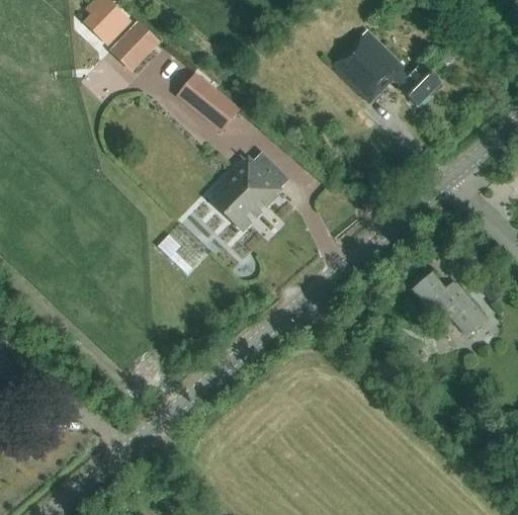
[(96,23),(115,38),(130,22),(110,6),(96,23)]
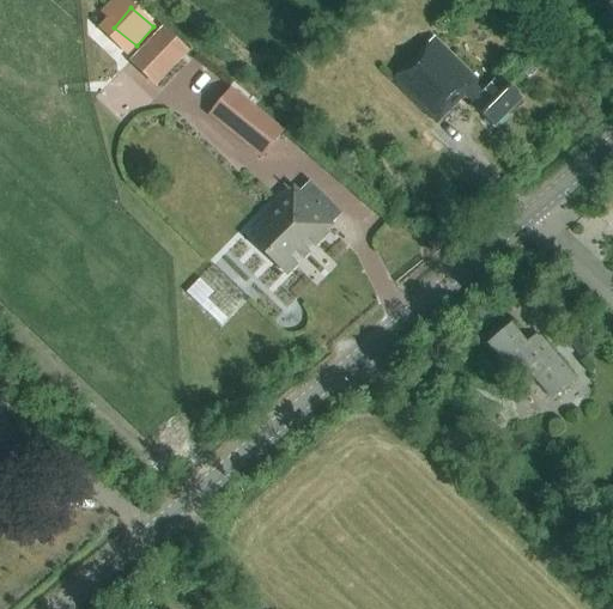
[(169,19),(137,55),(164,80),(196,44),(169,19)]
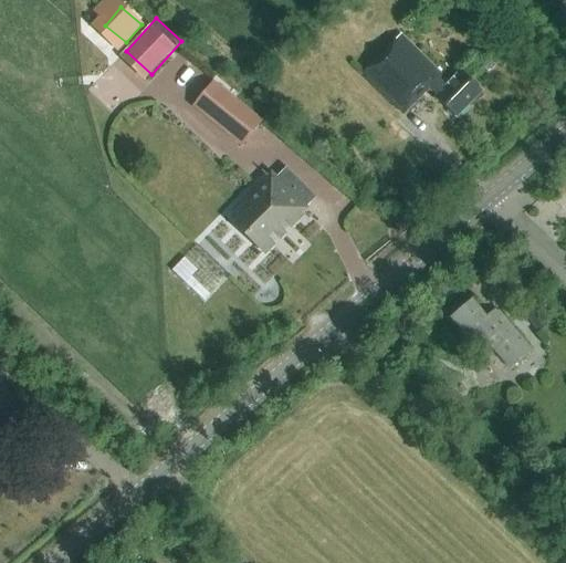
[(456,114),(481,89),(461,69),(447,83),(439,75),(441,74),(400,33),(363,71),(404,110),(428,85),(456,114)]
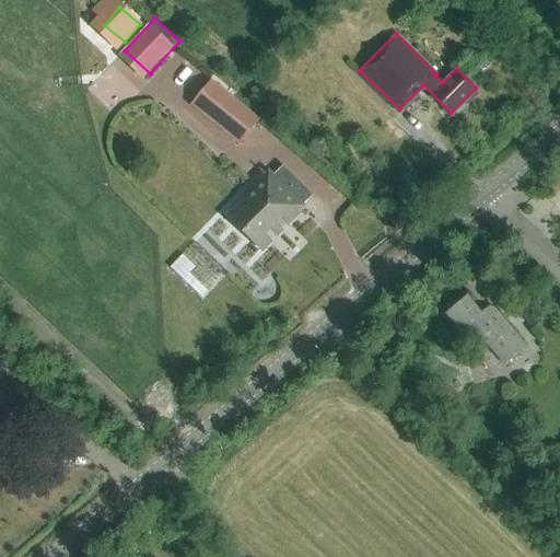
[(482,69),(494,58),(487,50),(475,61),(482,69)]
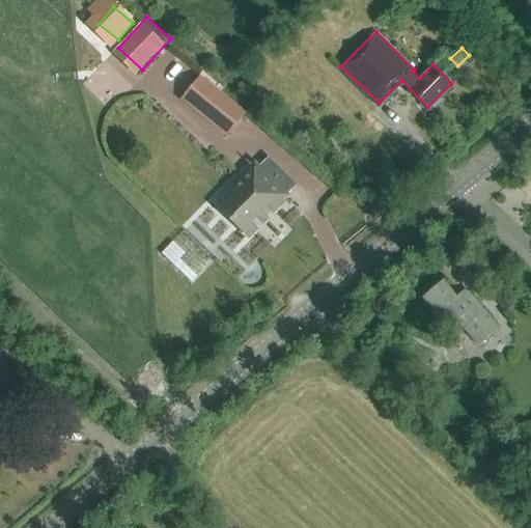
[(200,73),(179,98),(226,135),(246,110),(200,73)]
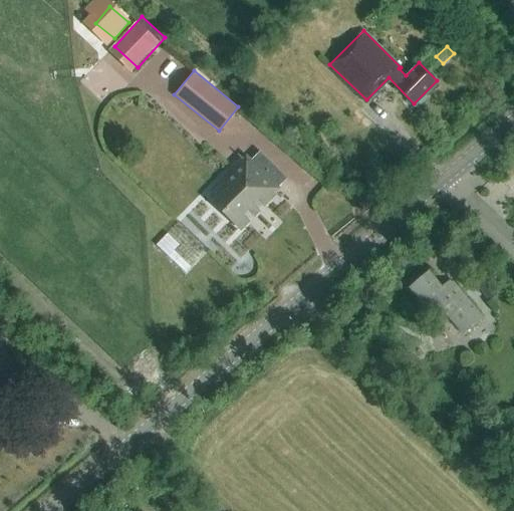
[(212,201),(239,228),(280,187),(278,184),(286,176),(260,150),(252,158),(246,152),(219,180),(226,187),(212,201)]
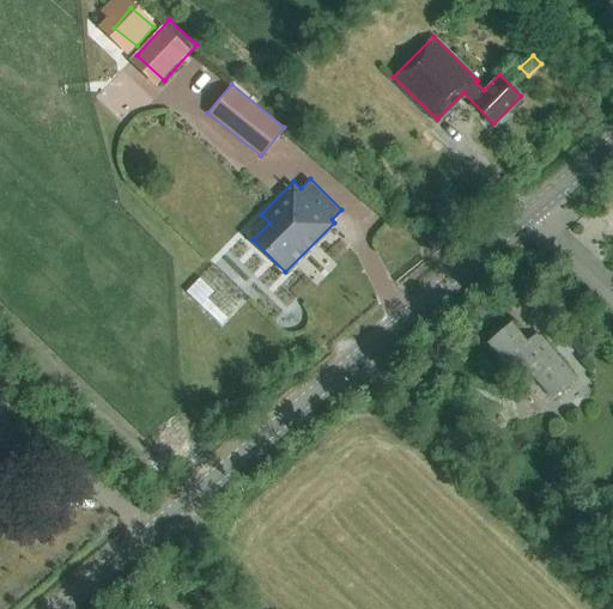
[(496,354),(516,378),(528,367),(552,396),(576,377),(536,332),(526,340),(510,322),(489,340),(498,352),(496,354)]
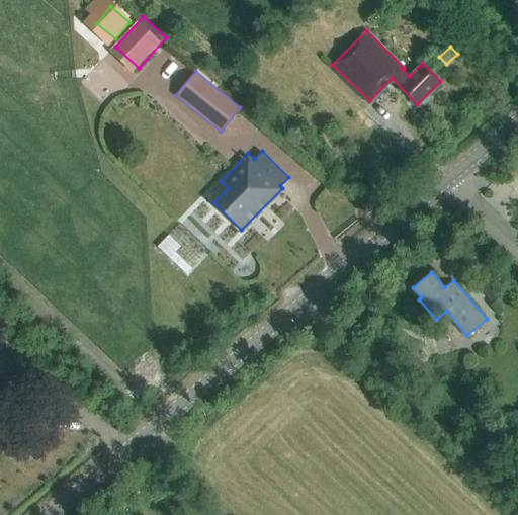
[(486,272),(476,280),(493,302),(503,293),(486,272)]
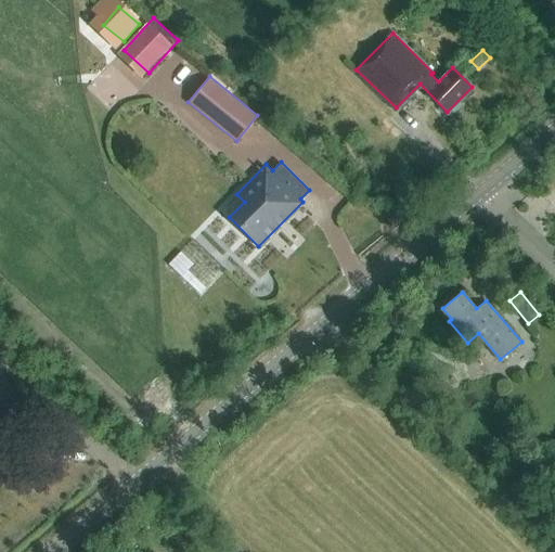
[(0,370),(0,421),(7,431),(12,426),(16,432),(33,419),(22,406),(26,402),(0,370)]
